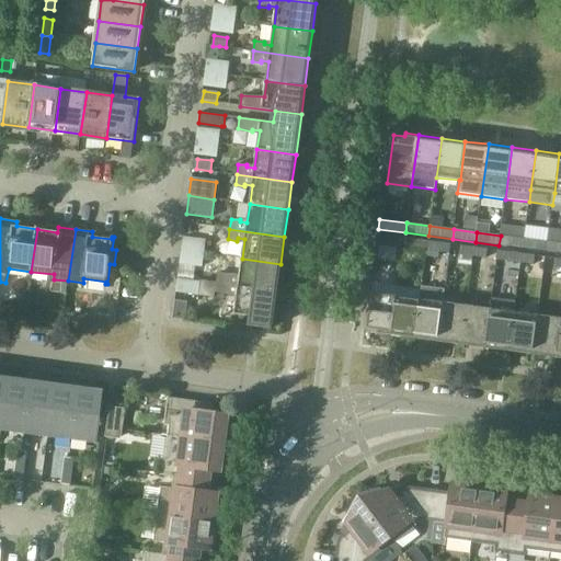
[(395,237),(378,235),(377,243),(393,245),(395,237)]
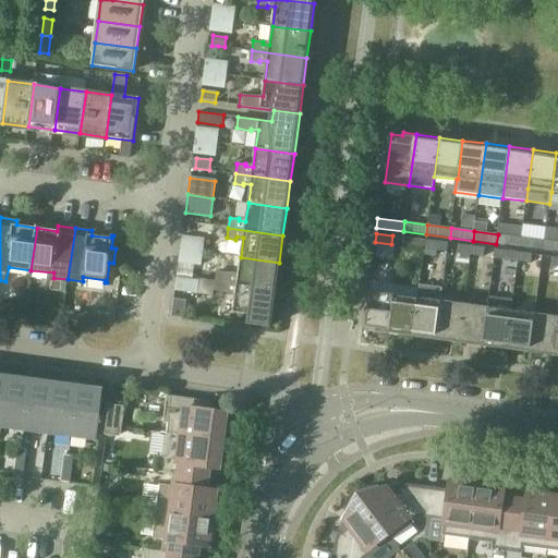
[(521,238),(498,234),(496,244),(520,247),(521,238)]
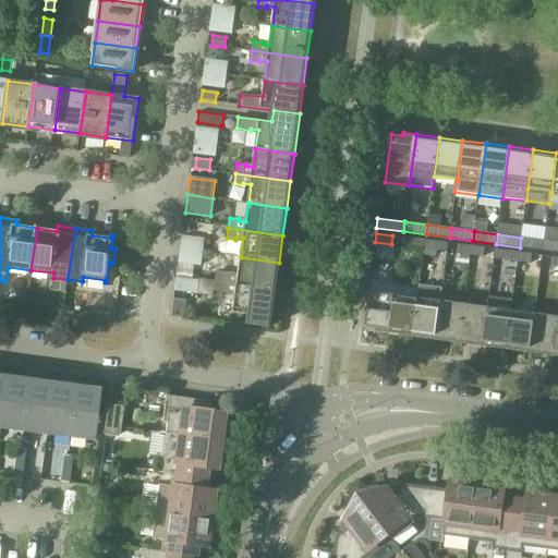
[(411,247),(424,249),(425,240),(412,238),(411,247)]
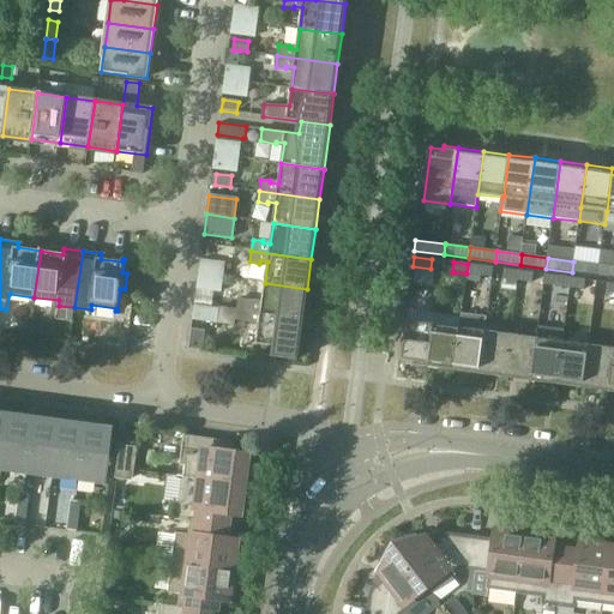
[(572,272),(597,276),(600,265),(573,262),(572,272)]
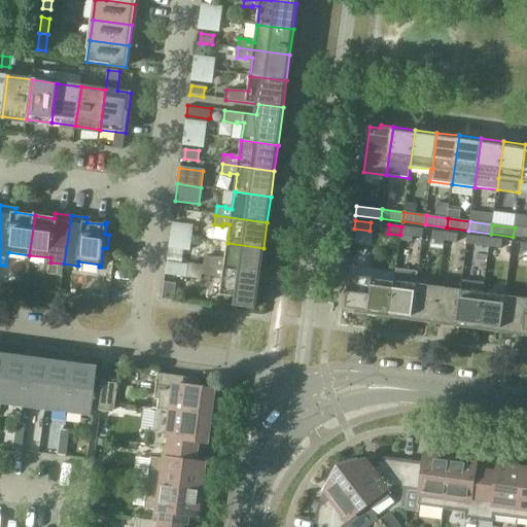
[(414,229),(401,226),(400,235),(413,237),(414,229)]
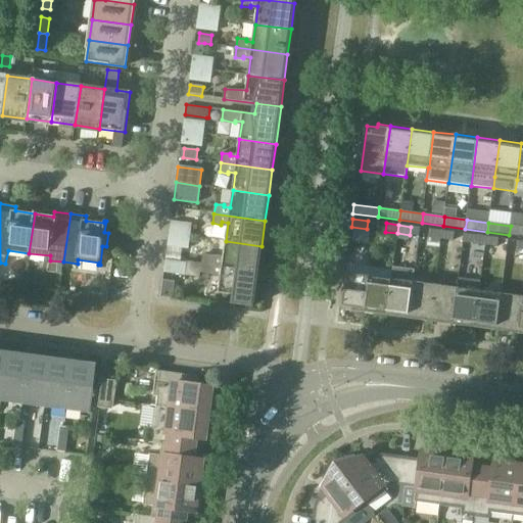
[(522,227),(511,226),(509,235),(522,236),(522,227)]
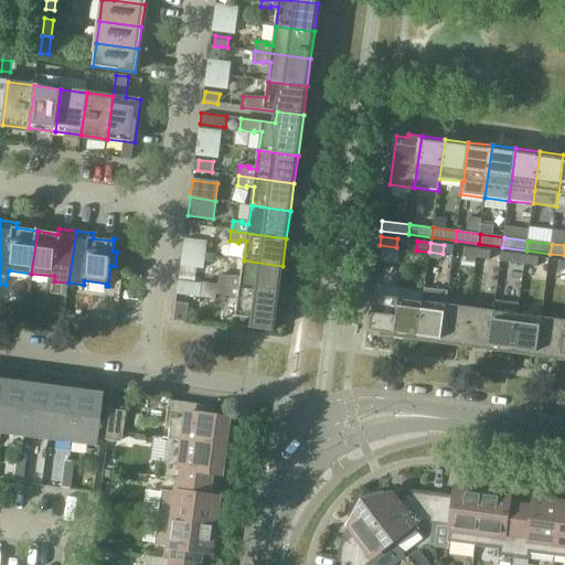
[(464,257),(477,258),(478,249),(465,247),(464,257)]
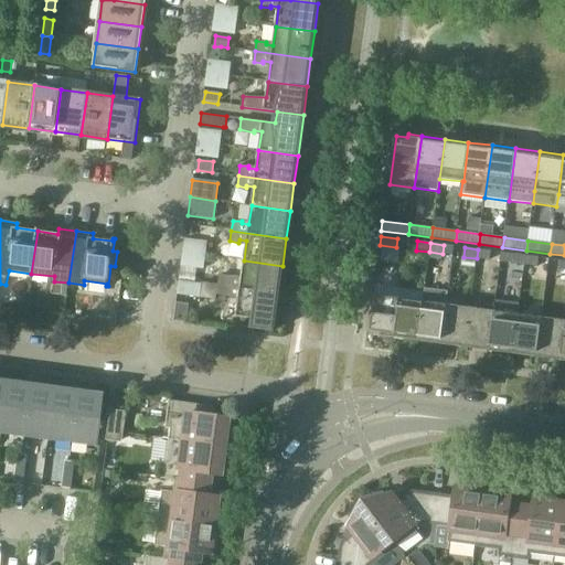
[(491,251),(478,249),(477,258),(489,260),(491,251)]
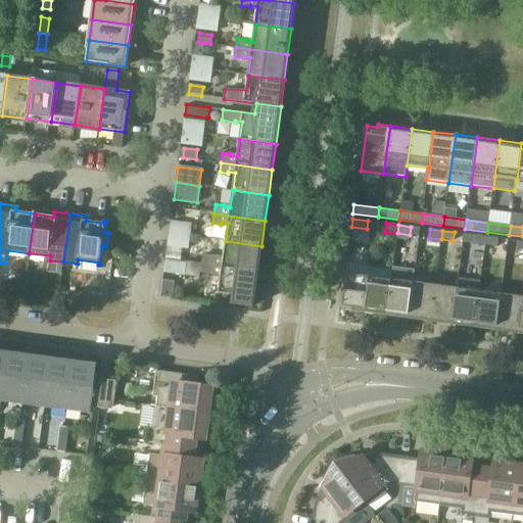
[(485,245),(486,236),(464,233),(463,242),(485,245)]
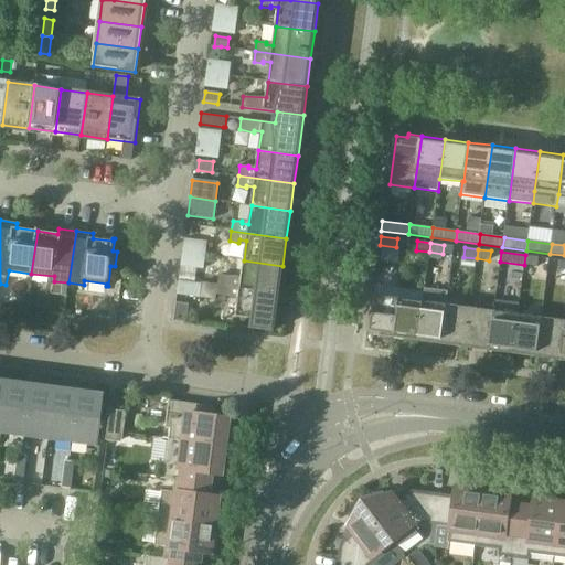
[(539,257),(525,255),(524,265),(537,267),(539,257)]
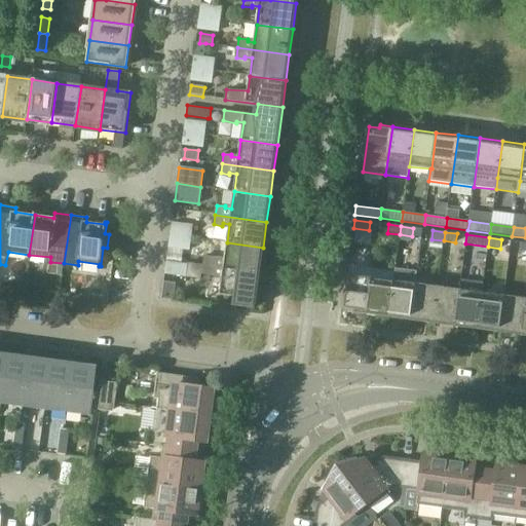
[(204,256),(203,265),(260,273),(263,248),(227,242),(225,260),(218,259),(218,257),(204,256)]
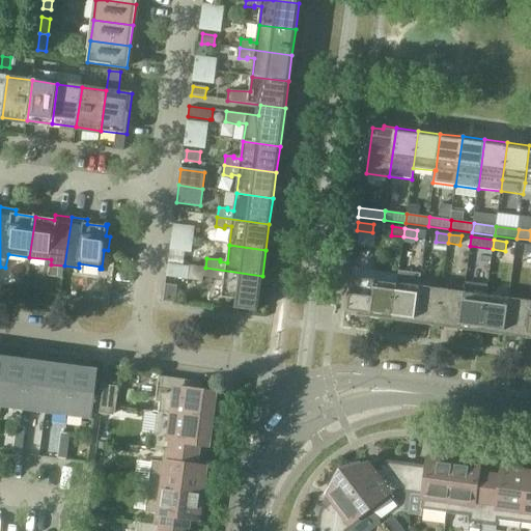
[(169,250),(168,262),(183,264),(185,252),(169,250)]
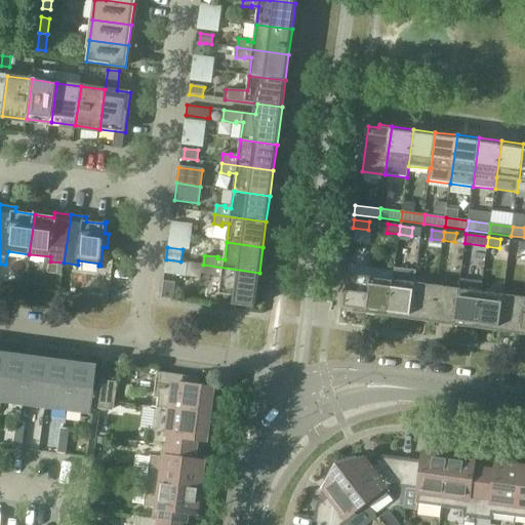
[(254,307),(259,273),(203,265),(190,263),(188,277),(199,278),(200,273),(214,277),(215,274),(223,275),(219,294),(236,296),(234,305),(254,307)]
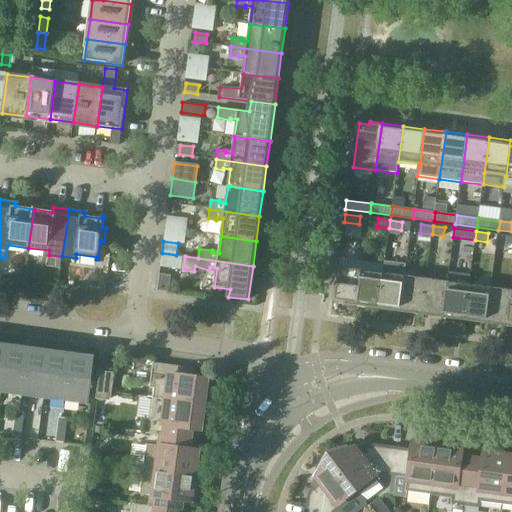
[(345,304),(357,306),(363,262),(340,259),(335,300),(345,301),(345,304)]
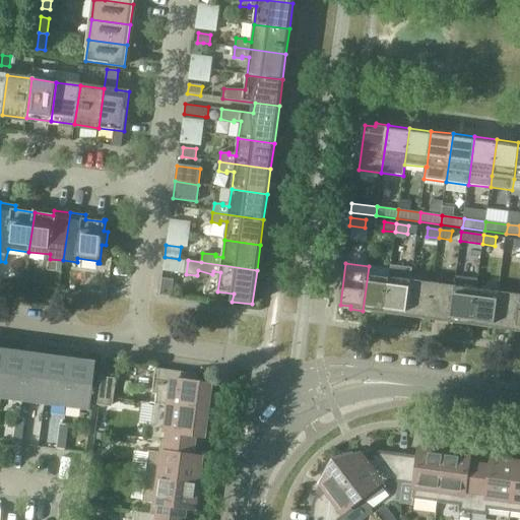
[(390,269),(384,314),(406,317),(411,280),(410,280),(412,268),(390,265),(390,269)]
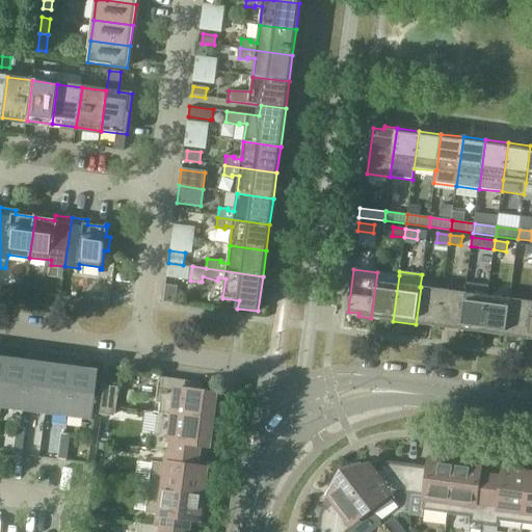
[(399,275),(377,272),(371,318),(393,321),(399,275)]
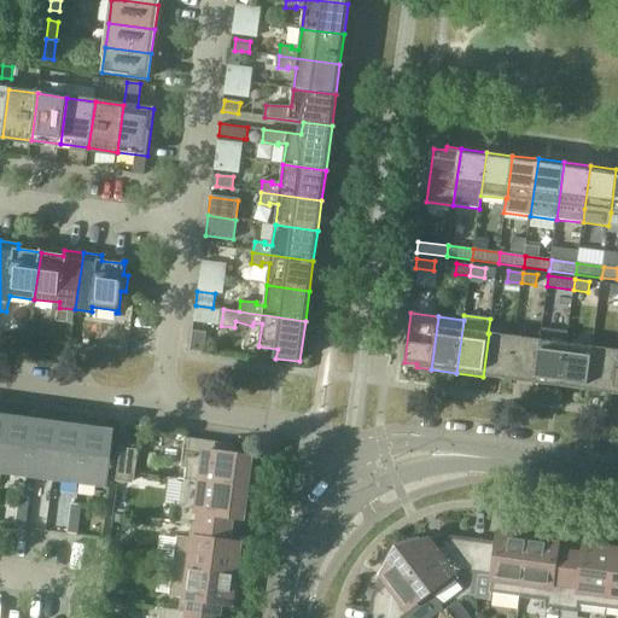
[(17,337),(29,338),(30,328),(19,326),(17,337)]
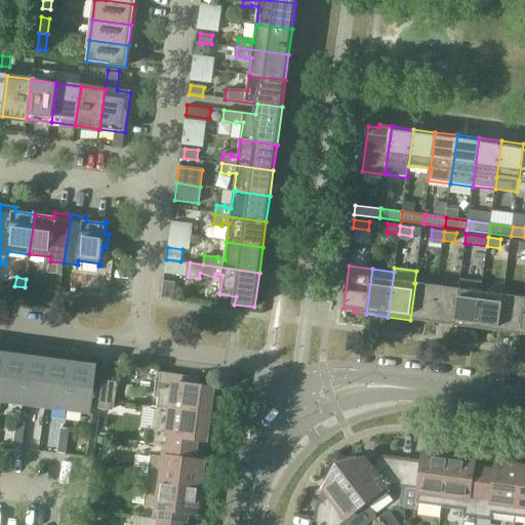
[(459,289),(454,326),(476,328),(481,292),(482,282),(460,279),(459,289)]
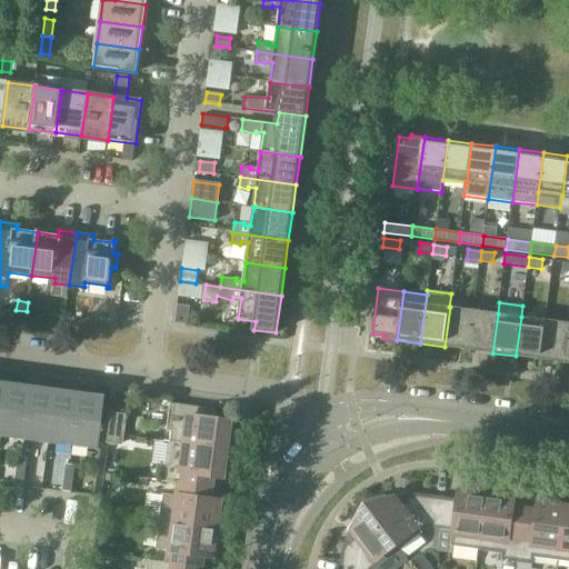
[(101,305),(99,321),(115,323),(117,307),(101,305)]
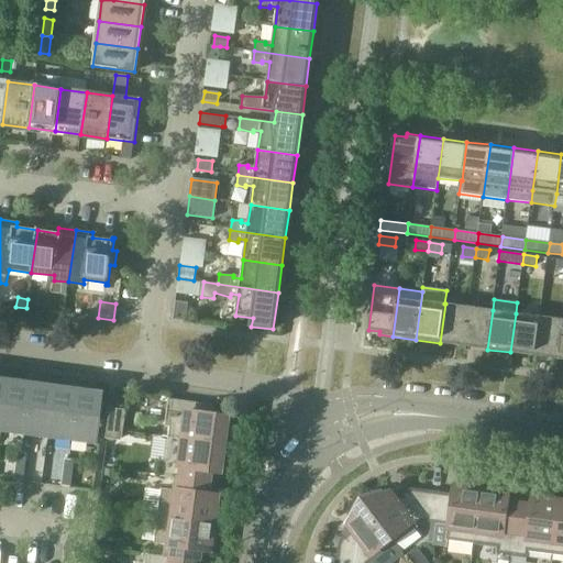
[(468,307),(445,304),(440,343),(463,346),(468,307)]
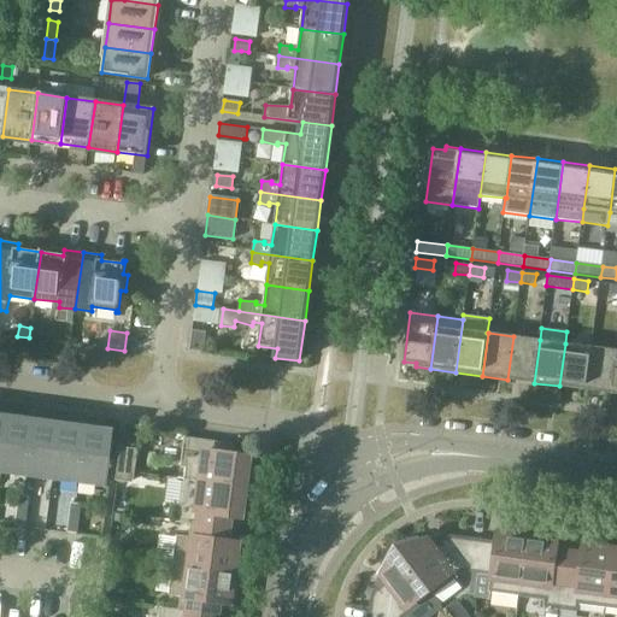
[(513,336),(507,380),(534,383),(540,340),(513,336)]
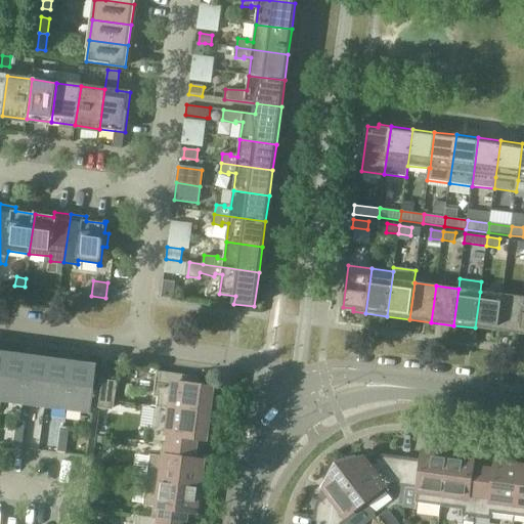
[(475,328),(497,331),(503,294),(480,292),(475,328)]
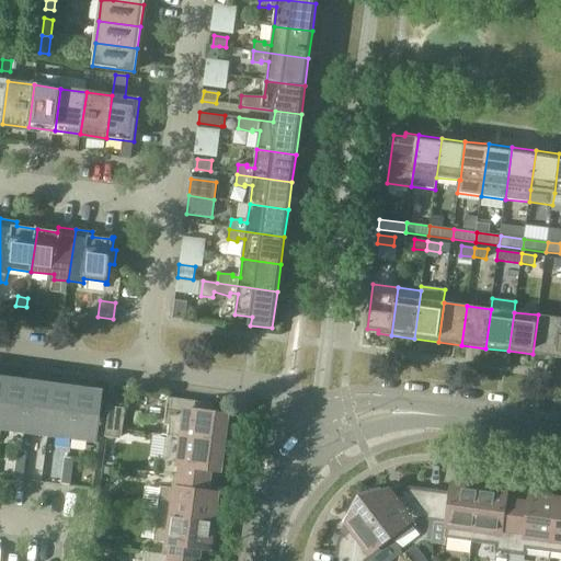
[(560,318),(538,315),(533,354),(556,357),(560,318)]
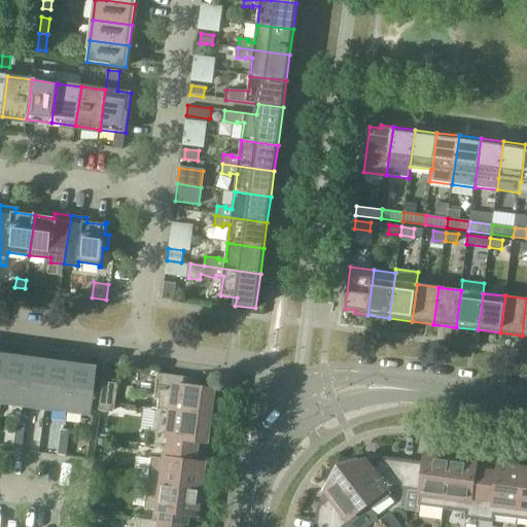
[(1,402),(24,406),(30,358),(7,355),(1,402)]
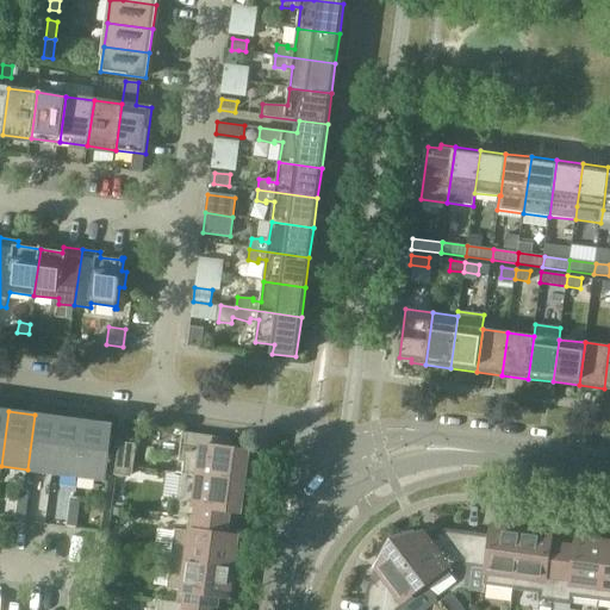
[(60,418),(35,415),(27,470),(53,473),(60,418)]
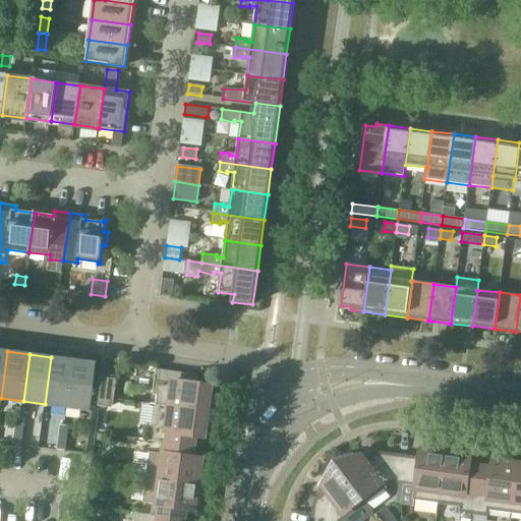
[(45,404),(66,407),(73,360),(51,357),(45,404)]
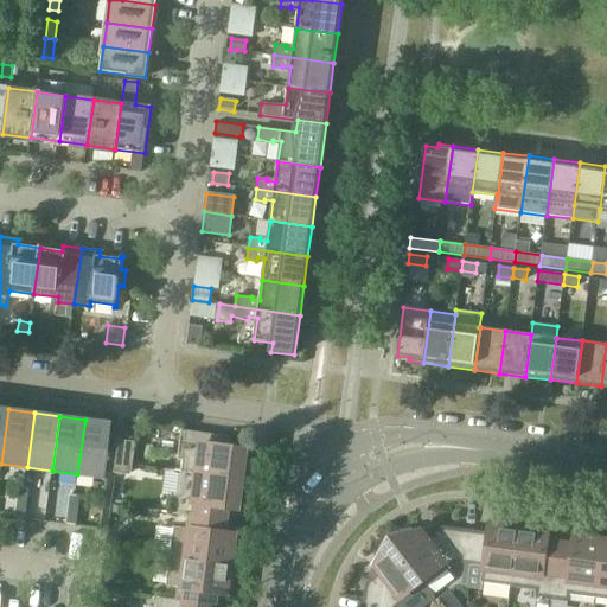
[(112,423),(85,420),(77,474),(104,478),(112,423)]
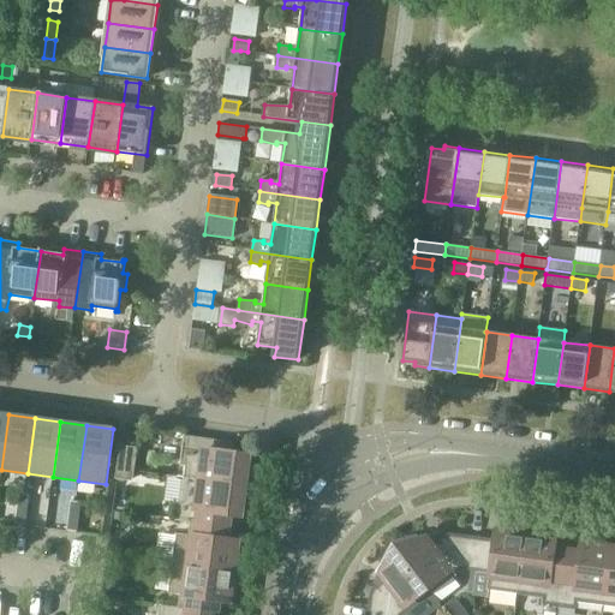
[(184,439),(181,465),(186,466),(185,478),(240,485),(244,485),(246,487),(246,485),(248,471),(249,470),(250,459),(250,457),(248,457),(245,457),(221,453),(222,445),(184,439)]
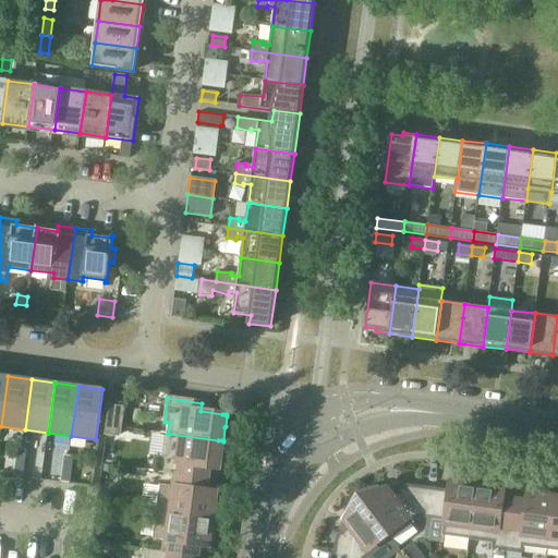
[(120,435),(123,408),(110,407),(107,434),(120,435)]
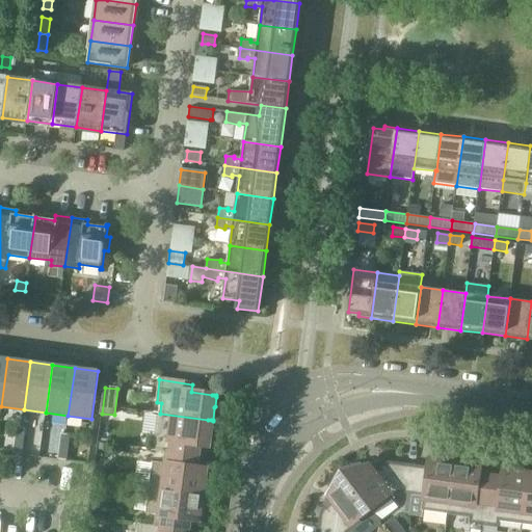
[(151,435),(149,450),(165,452),(195,456),(196,456),(198,456),(198,455),(200,445),(205,446),(207,446),(209,446),(210,445),(211,435),(211,433),(213,422),(213,421),(211,420),(208,420),(160,414),(157,436),(151,435)]
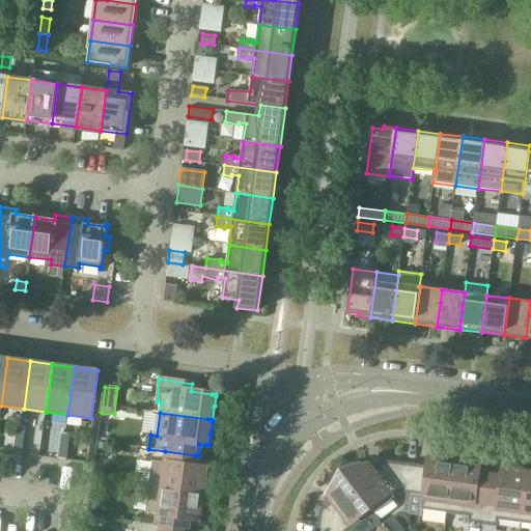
[(17,427),(16,440),(24,441),(25,428),(17,427)]
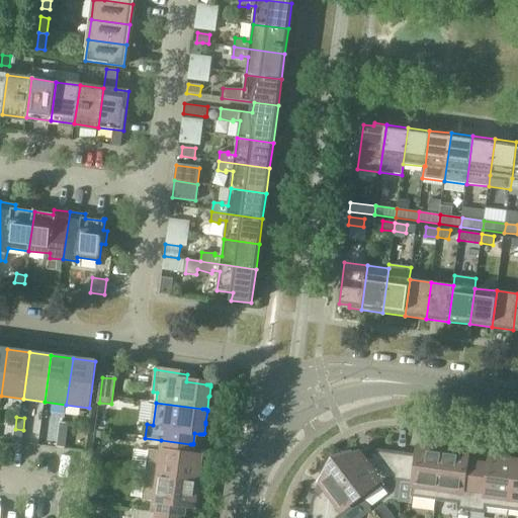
[(60,423),(59,435),(66,436),(68,424),(60,423)]
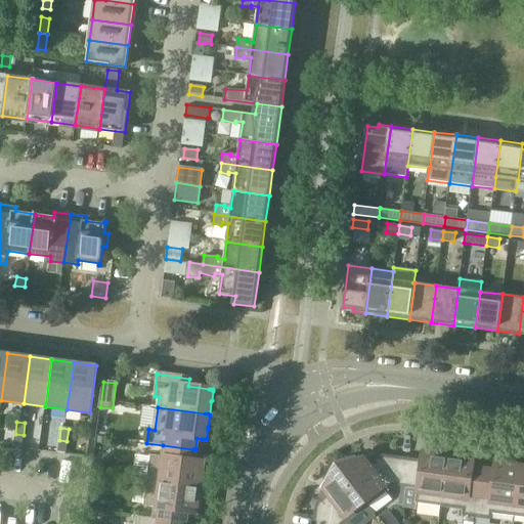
[(22,447),(24,435),(15,434),(13,446),(22,447)]
